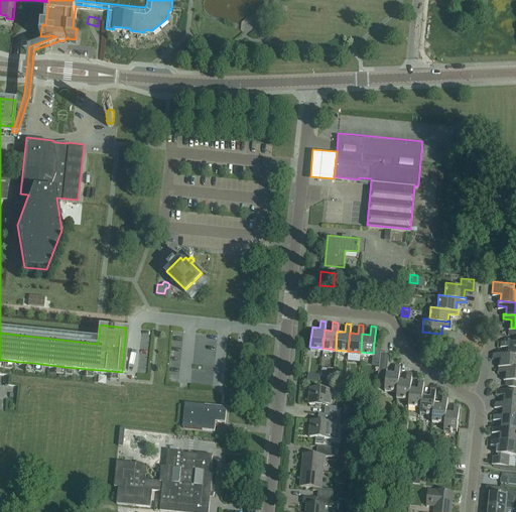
[(515,340),(501,339),(500,344),(509,345),(508,352),(515,353),(515,340)]
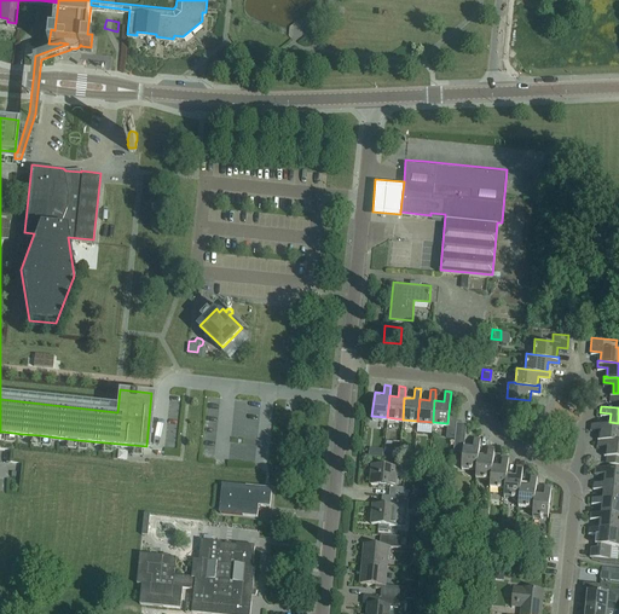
[(618,423),(609,422),(591,420),(590,426),(601,428),(600,436),(601,436),(618,439),(618,423)]
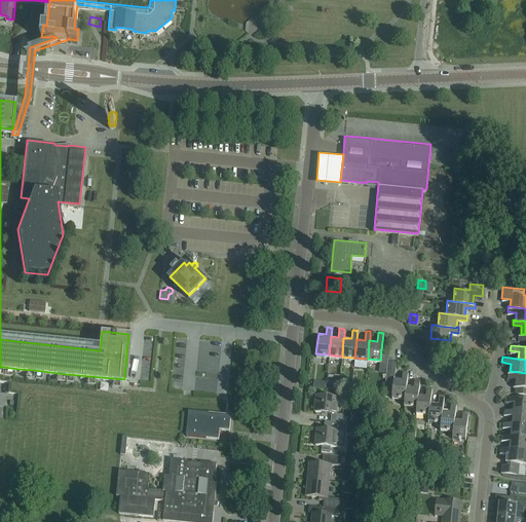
[(405,397),(407,385),(408,370),(403,369),(402,376),(393,375),(395,359),(387,358),(385,383),(393,384),(392,396),(405,397)]
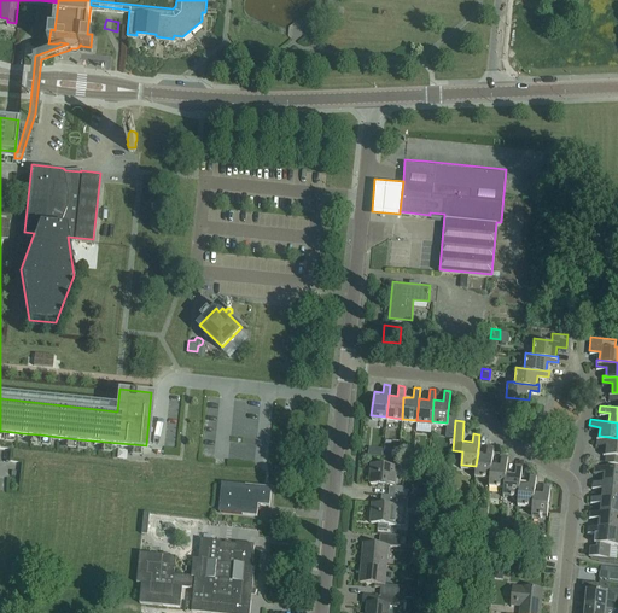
[(617,438),(600,436),(599,436),(596,435),(596,442),(604,443),(604,453),(606,453),(605,460),(617,460),(617,438)]
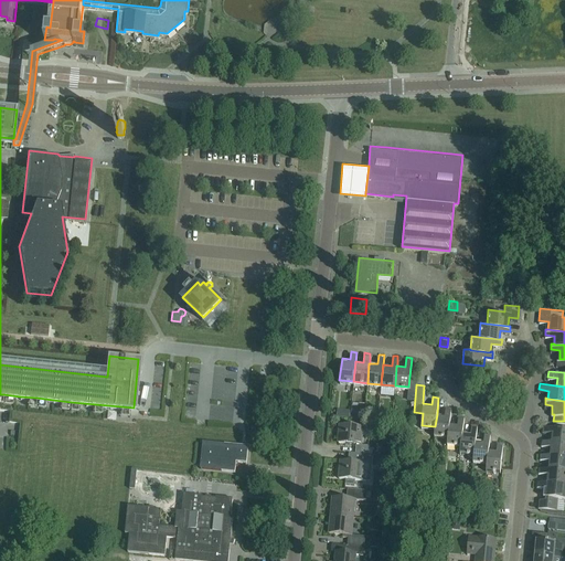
[(434,434),(448,435),(449,423),(451,406),(446,405),(445,415),(437,414),(435,426),(434,434)]
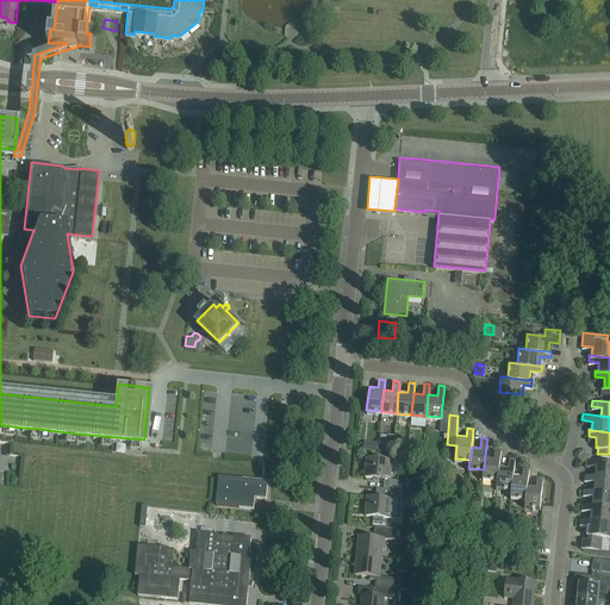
[(244,456),(257,456),(259,440),(244,438),(244,456)]
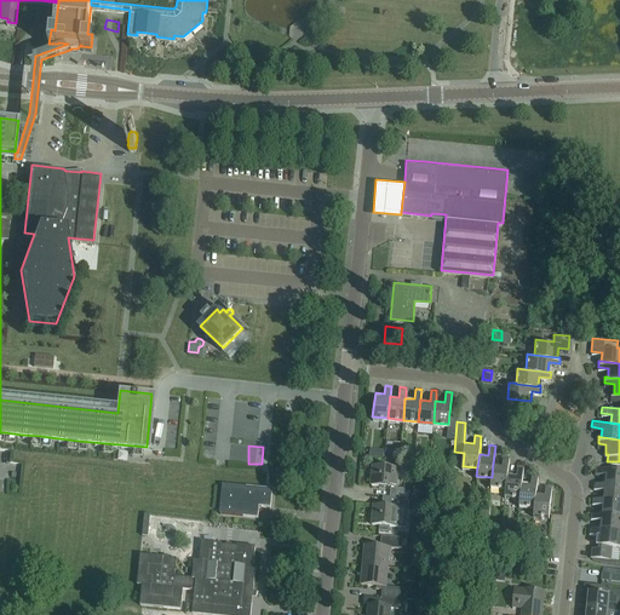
[(491,486),(506,487),(507,472),(510,454),(503,454),(503,464),(493,464),(492,477),(491,486)]
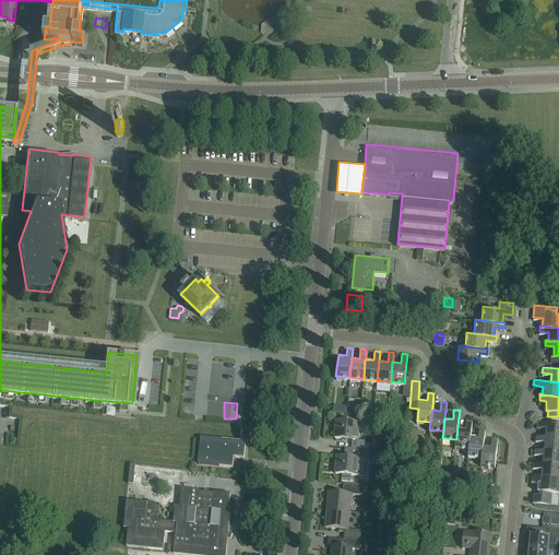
[(353,436),(352,446),(365,447),(366,437),(357,437),(359,420),(336,417),(334,435),(353,436)]
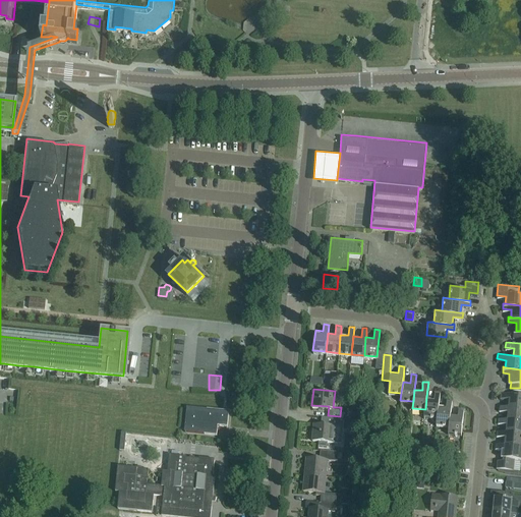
[(424,416),(437,417),(438,405),(439,405),(440,390),(435,389),(433,398),(426,397),(425,409),(424,416)]
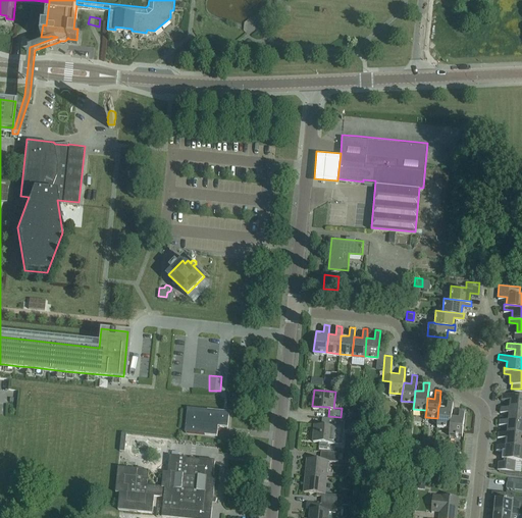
[(509,405),(521,406),(521,393),(502,392),(502,397),(510,398),(510,405),(509,405)]
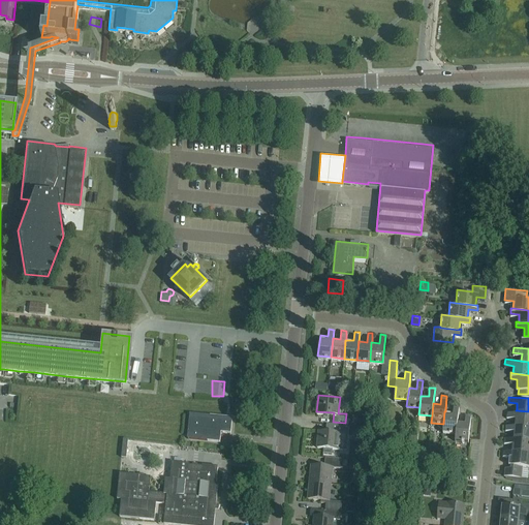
[(442,430),(456,432),(457,420),(459,404),(454,403),(453,412),(445,411),(444,411),(443,424),(442,430)]
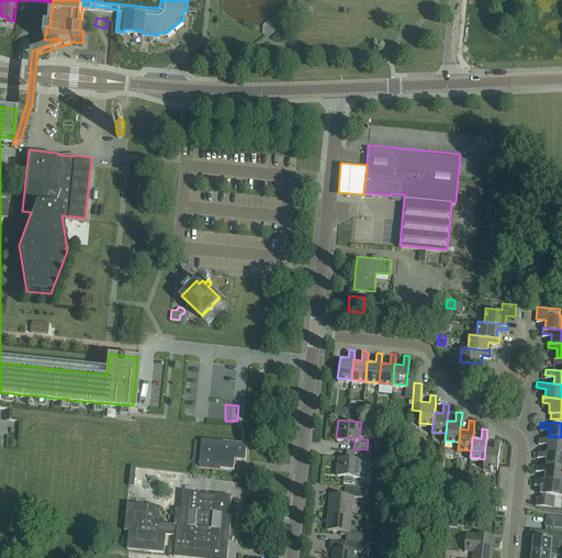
[(547,450),(561,452),(561,437),(548,436),(549,436),(539,435),(538,441),(548,442),(547,449),(547,450)]
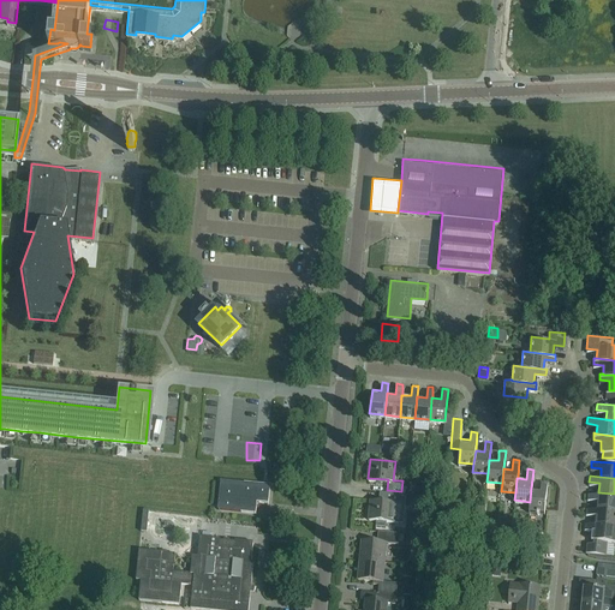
[(268,500),(270,482),(244,478),(244,479),(221,477),(218,506),(240,508),(256,509),(257,498),(268,500)]
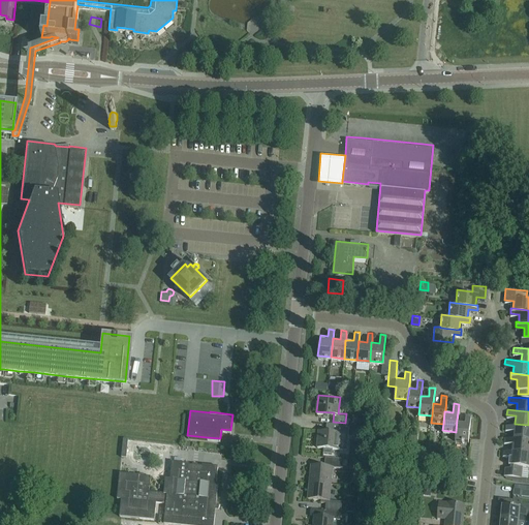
[(455,438),(468,440),(471,412),(466,411),(465,421),(457,420),(456,432),(455,438)]
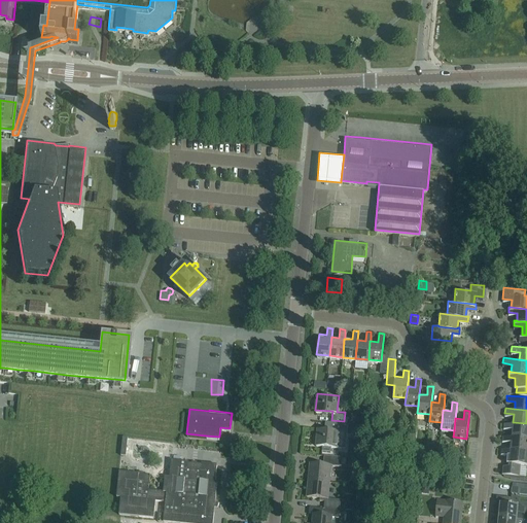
[(318,426),(316,443),(337,445),(339,429),(343,429),(344,421),(331,420),(330,428),(318,426)]
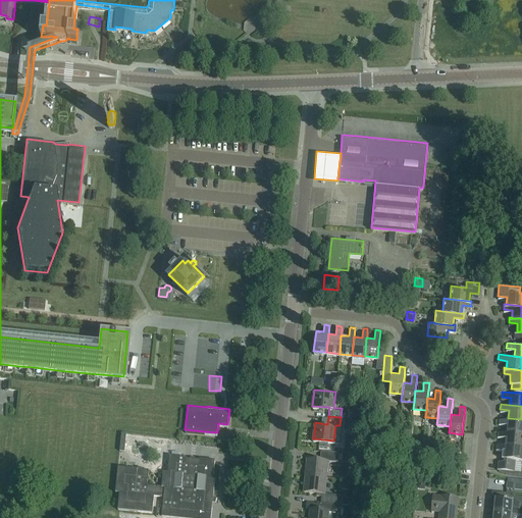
[(507,430),(521,432),(521,419),(508,418),(508,417),(500,417),(499,422),(508,423),(507,430)]
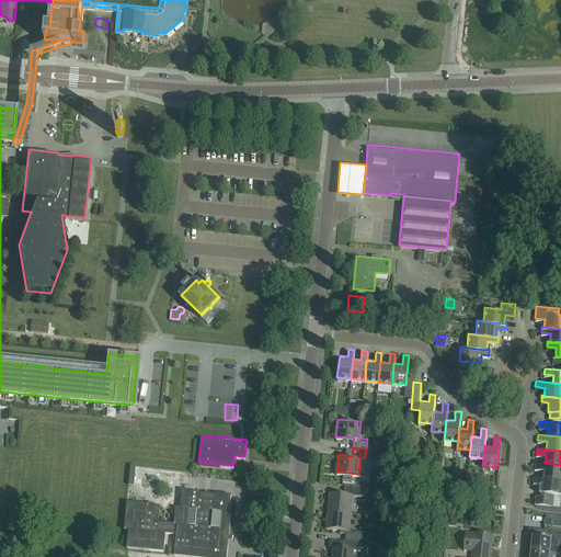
[(544,468),(544,477),(560,478),(560,465),(545,463),(535,462),(535,467),(544,468)]
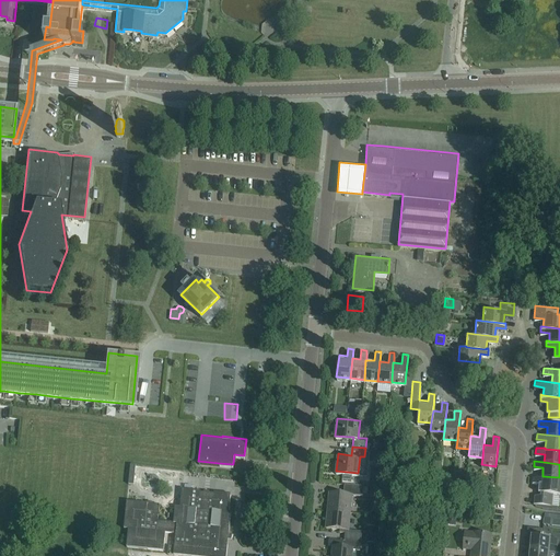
[(543,476),(533,475),(532,481),(539,482),(538,493),(532,493),(532,501),(550,502),(551,491),(559,491),(559,477),(543,476)]
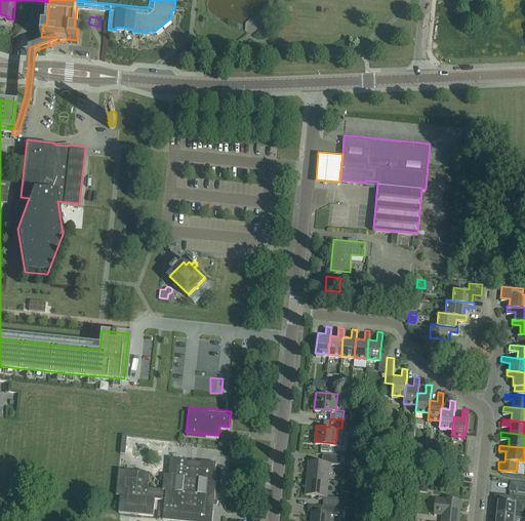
[(307,476),(327,478),(329,462),(339,462),(340,452),(322,450),(322,459),(309,458),(307,476)]
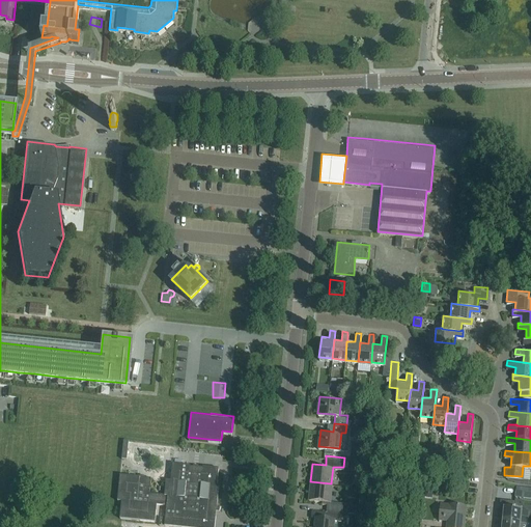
[(151,475),(120,472),(117,498),(121,498),(119,516),(155,519),(157,502),(166,503),(165,515),(160,514),(159,522),(193,526),(193,521),(197,521),(197,526),(206,526),(214,526),(216,507),(219,508),(220,503),(217,502),(219,482),(217,482),(219,465),(203,464),(203,465),(188,464),(188,462),(172,461),(171,477),(166,477),(165,492),(149,491),(151,475)]
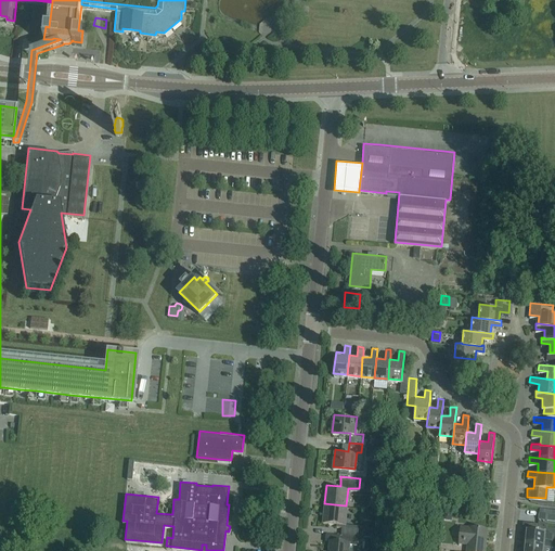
[(340,533),(357,534),(358,523),(345,522),(346,505),(324,503),(323,520),(336,521),(336,524),(341,525),(340,533)]
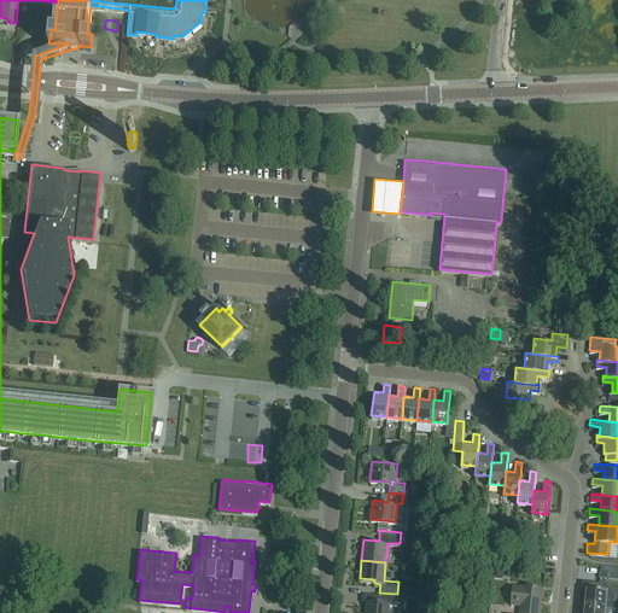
[(617,564),(600,562),(599,574),(617,576),(617,564)]
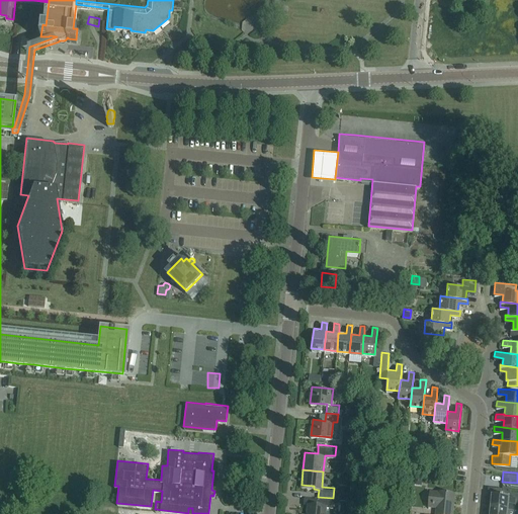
[(341,483),(339,498),(347,499),(349,484),(341,483)]
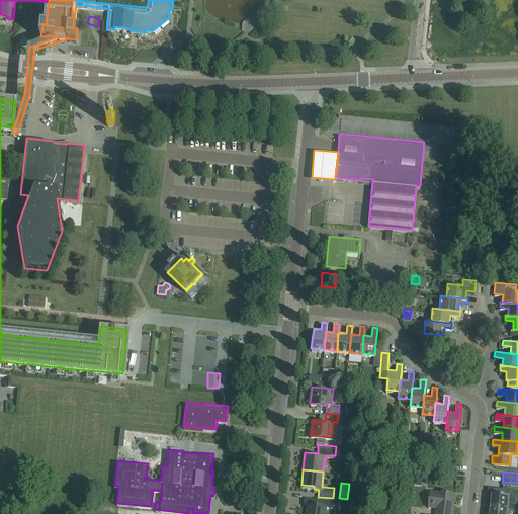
[(491,505),(507,507),(509,494),(502,493),(502,486),(488,485),(487,499),(491,500),(491,505)]
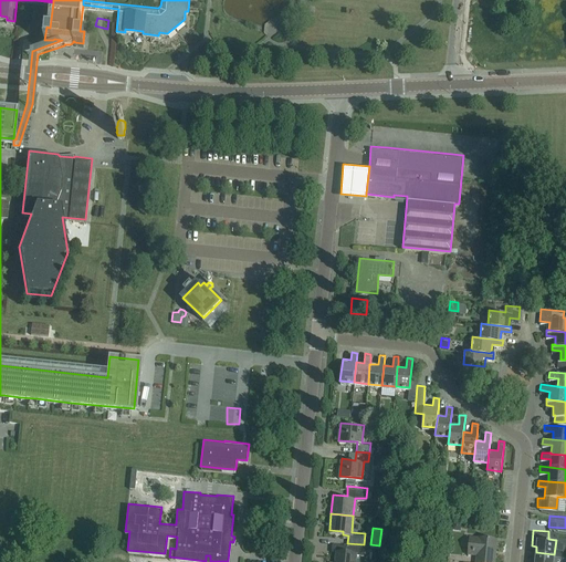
[(462,561),(493,561),(495,537),(469,533),(467,552),(477,553),(475,561),(463,560),(462,561)]
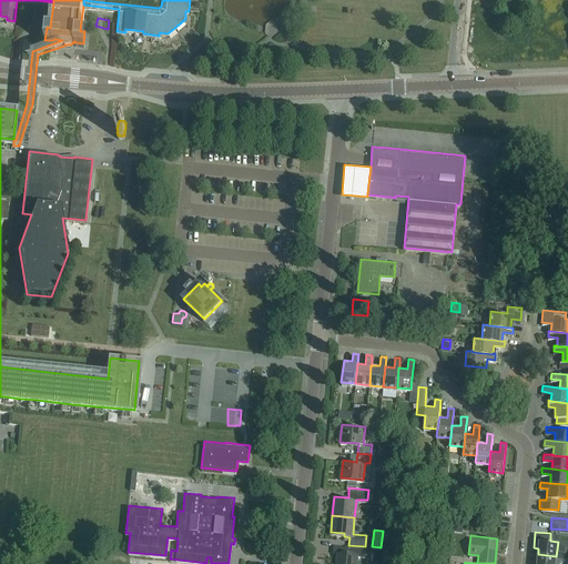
[(365,546),(348,545),(348,552),(337,552),(336,563),(356,563),(356,561),(364,561),(365,546)]
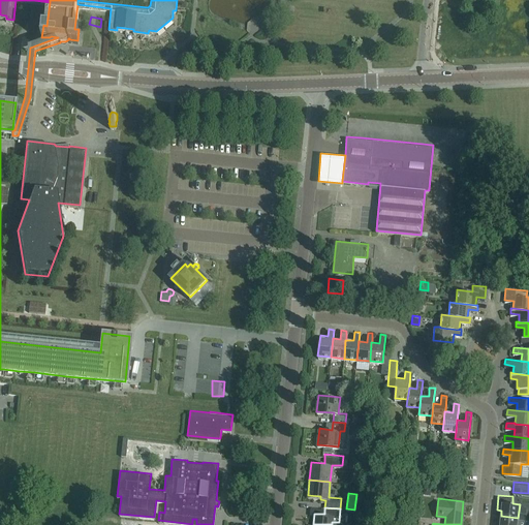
[(496,521),(495,524),(517,524),(518,518),(501,516),(500,522),(496,521)]
